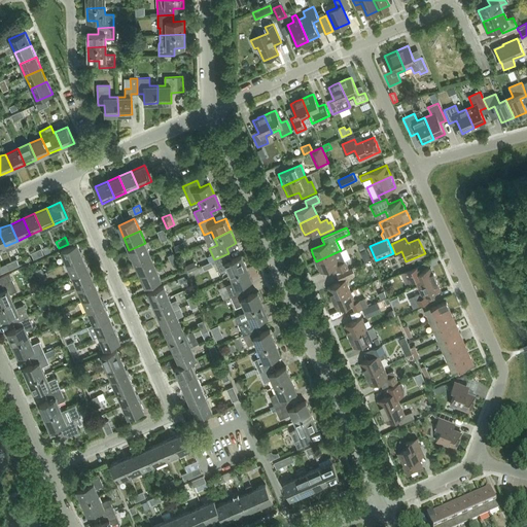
[(67,262),(83,256),(77,243),(61,250),(67,262)]
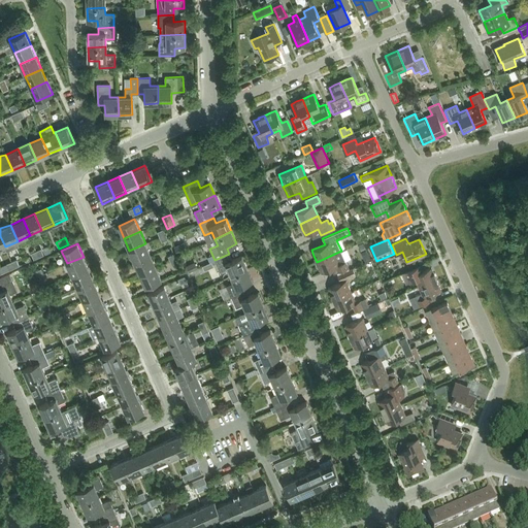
[(129,251),(135,263),(151,256),(145,243),(129,251)]
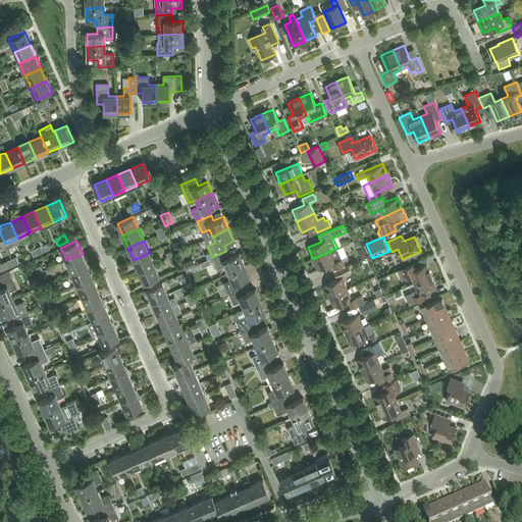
[(177,242),(172,244),(176,252),(186,248),(184,244),(178,246),(177,242)]
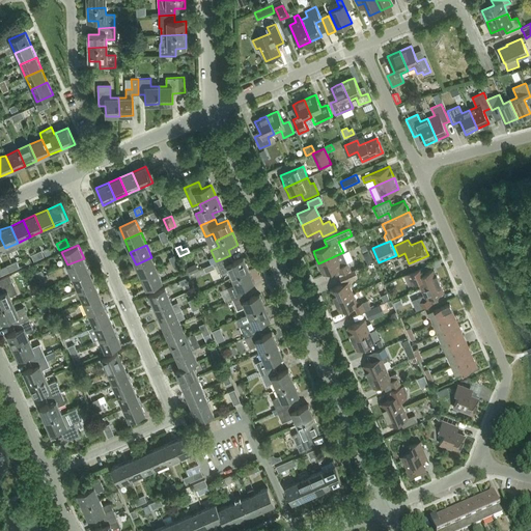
[(40,250),(31,254),(34,261),(44,256),(40,250)]
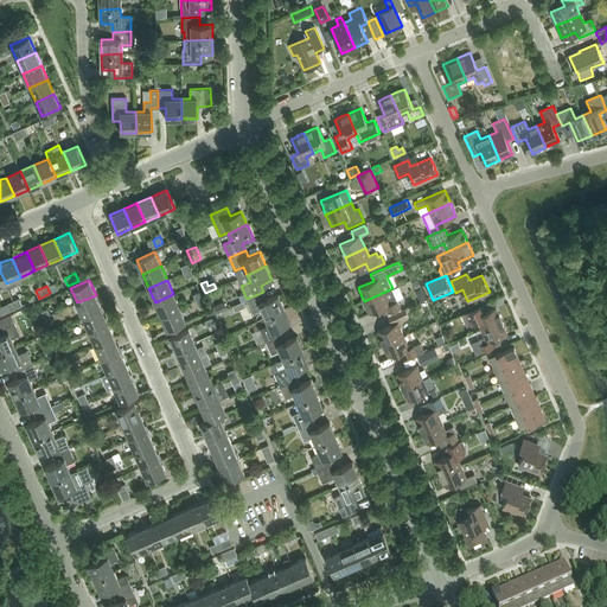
[(393,288),(364,301),(366,307),(370,313),(384,307),(387,314),(401,307),(393,288)]
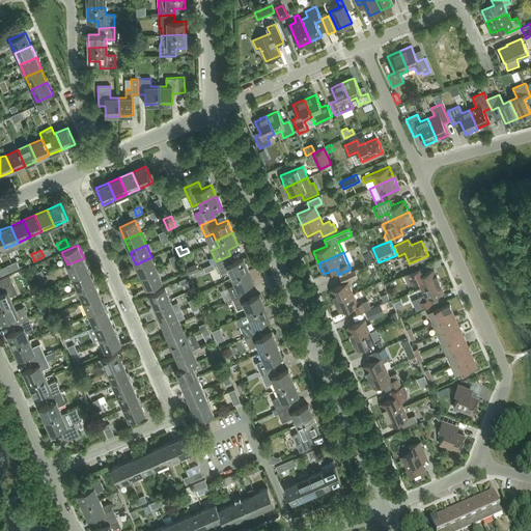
[(229,271),(231,277),(249,270),(243,257),(233,261),(230,255),(216,261),(221,274),(229,271)]
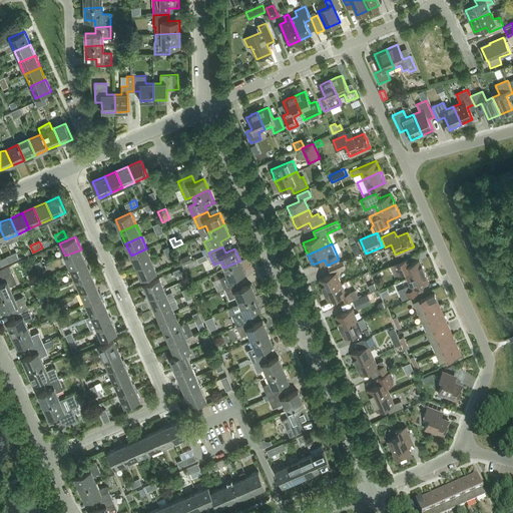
[(131,255),(136,268),(152,261),(146,248),(131,255)]
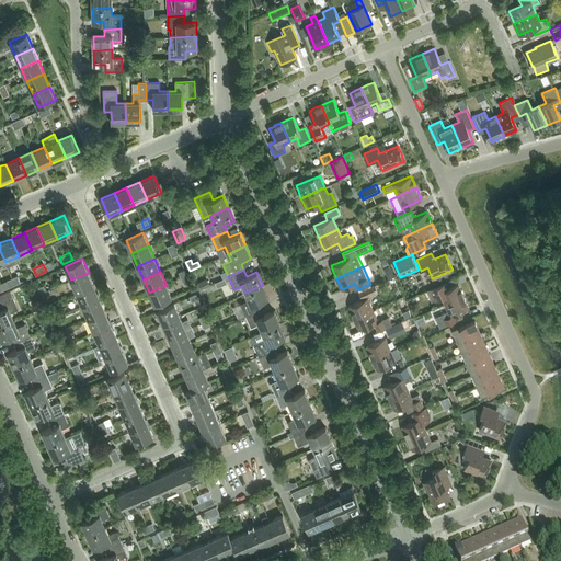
[(71,279),(77,293),(94,285),(89,273),(71,279)]
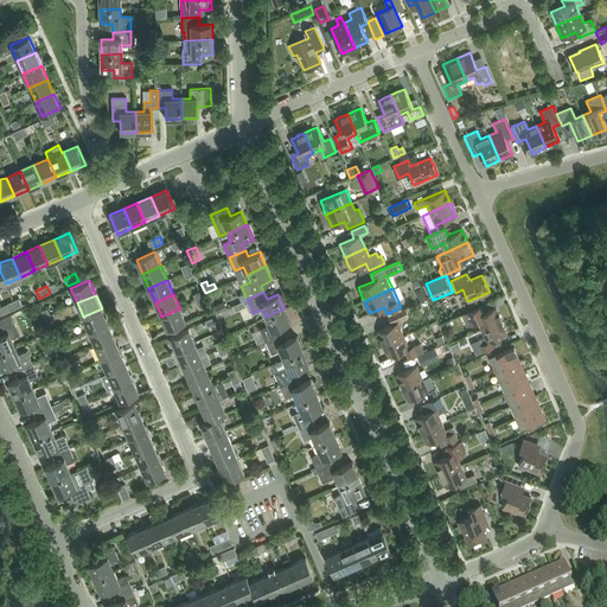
[(11,311),(17,308),(13,300),(7,304),(11,311)]
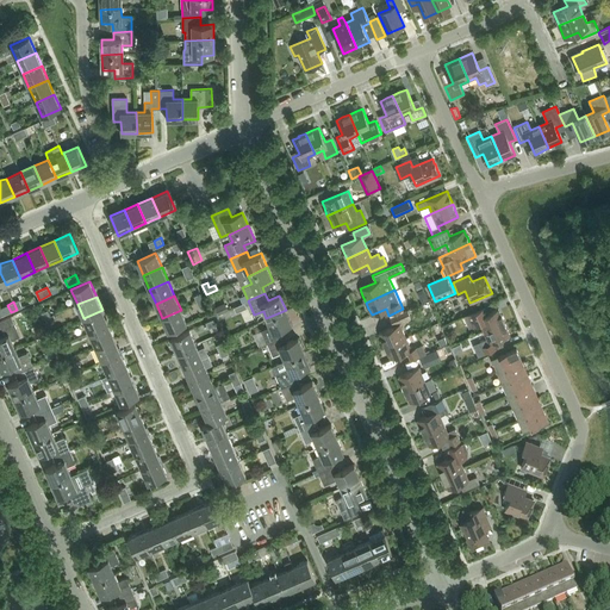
[(218,316),(228,311),(224,303),(215,307),(218,316)]
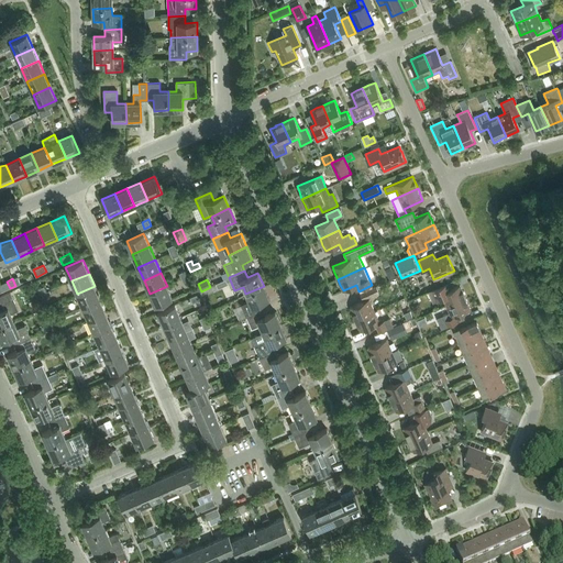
[(225,279),(216,284),(218,288),(228,285),(225,279)]
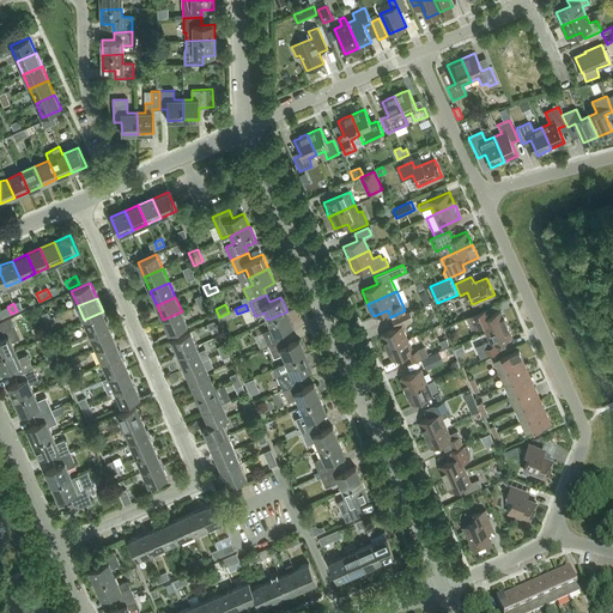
[(503,316),(501,310),(483,319),(480,311),(469,316),(475,328),(483,325),(486,333),(507,323),(504,316),(503,316)]
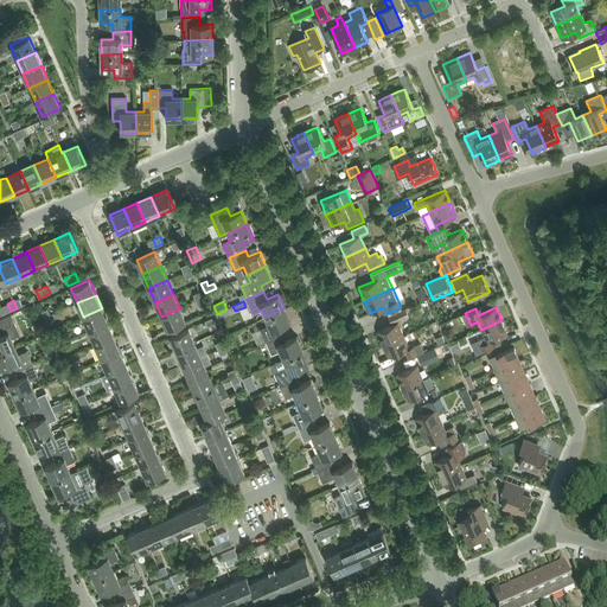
[(83,317),(89,331),(108,323),(102,308),(83,317)]
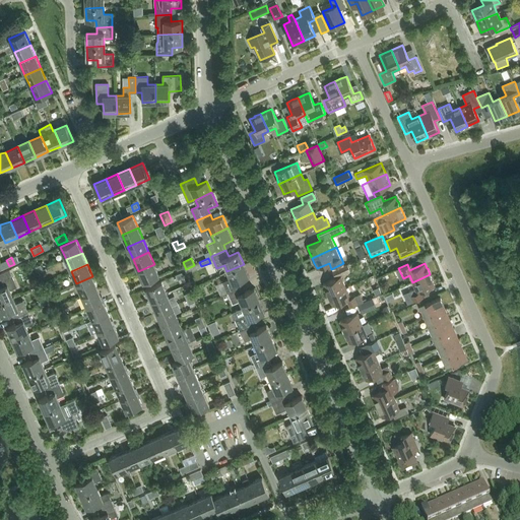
[(159,276),(154,264),(138,271),(143,283),(159,276)]
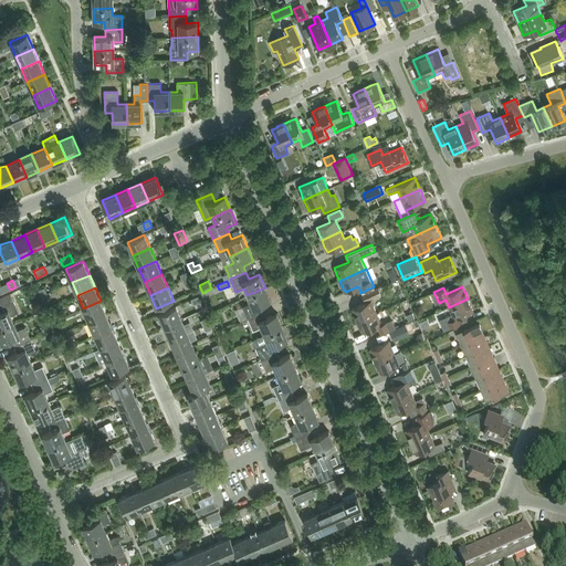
[(240,322),(248,318),(263,312),(260,305),(271,301),(265,287),(247,295),(250,302),(242,306),(234,310),(240,322)]
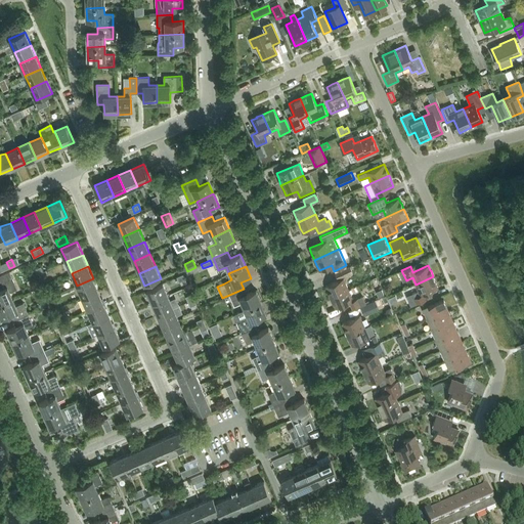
[(349,266),(336,272),(338,278),(352,272),(349,266)]
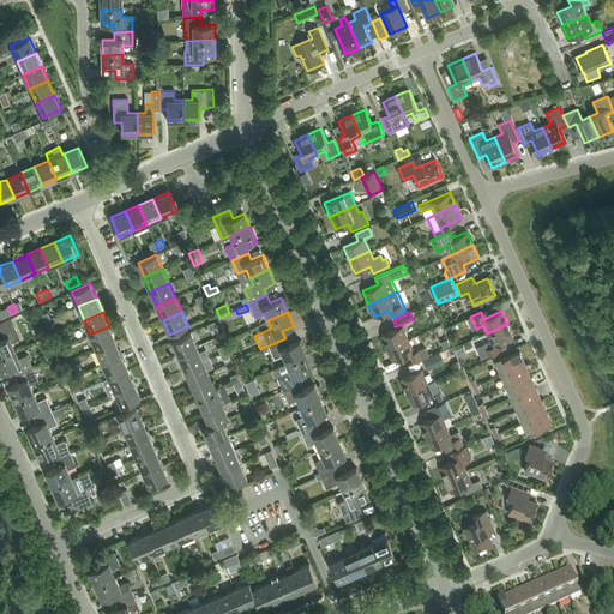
[(54,324),(49,313),(42,315),(47,326),(54,324)]
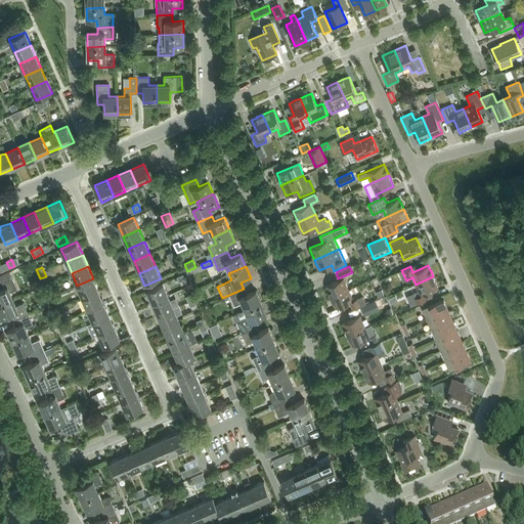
[(0,290),(0,305),(13,300),(10,292),(17,289),(10,271),(0,275),(0,288),(1,290),(0,290)]
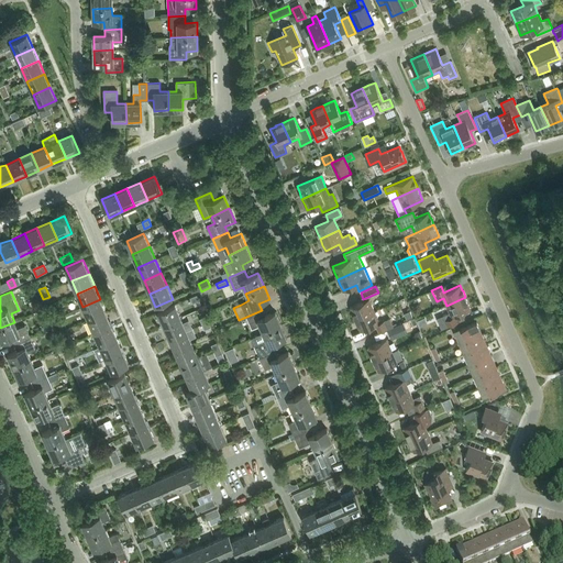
[(442,316),(443,319),(438,321),(441,329),(459,321),(455,316),(471,309),(468,304),(465,297),(446,306),(450,312),(442,316)]
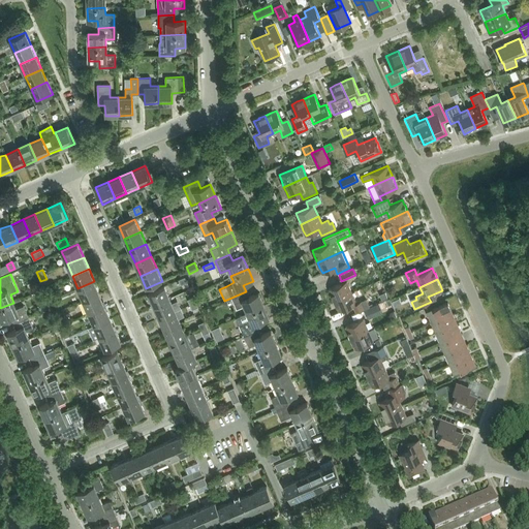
[(99,293),(94,281),(78,288),(84,301),(99,293)]
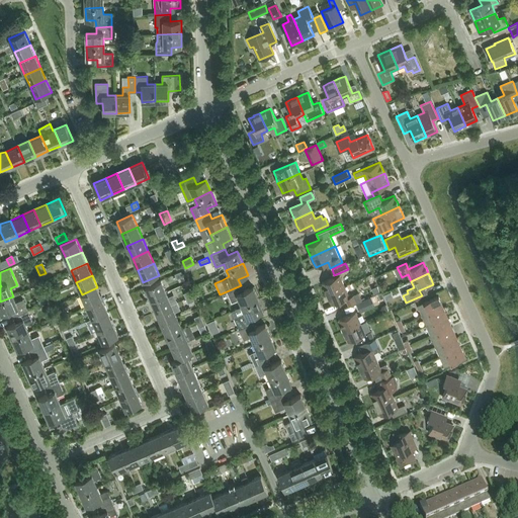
[(324,287),(327,293),(344,286),(339,275),(322,282),(324,287)]
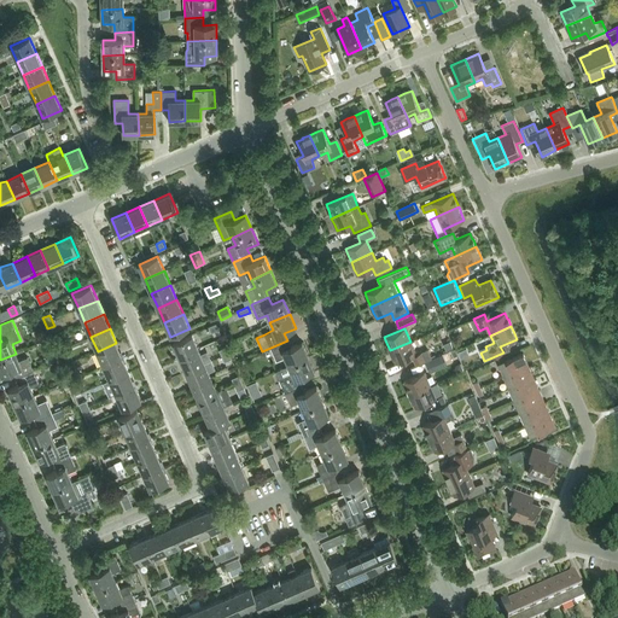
[(180,357),(198,349),(192,334),(173,343),(180,357)]
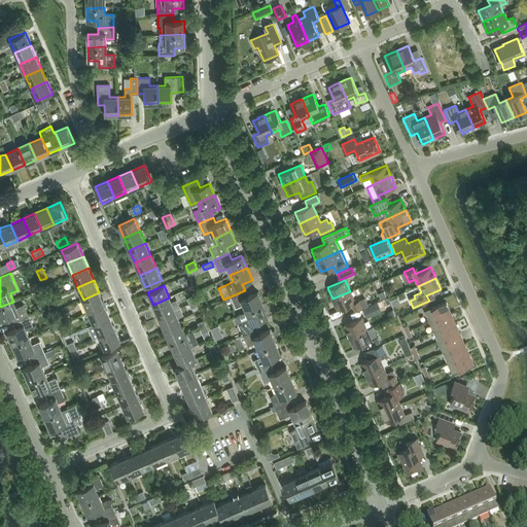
[(243,305),(246,312),(262,304),(257,291),(247,295),(245,290),(231,296),(236,308),(243,305)]
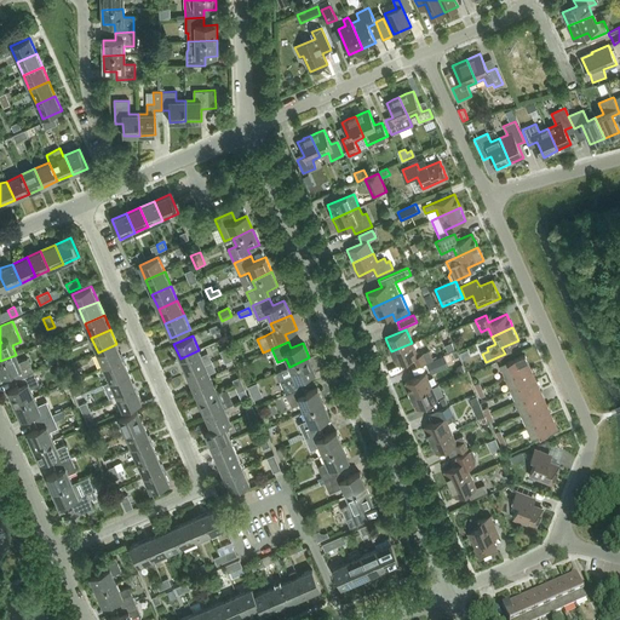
[(412,343),(391,351),(394,359),(395,359),(397,365),(413,357),(417,366),(432,359),(429,350),(418,355),(412,343)]
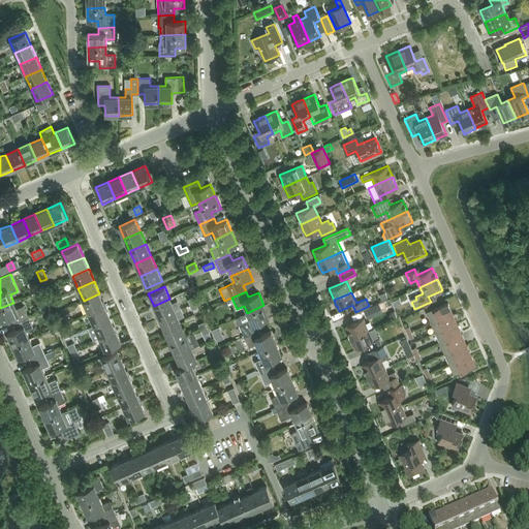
[(57,304),(53,293),(47,297),(51,307),(57,304)]
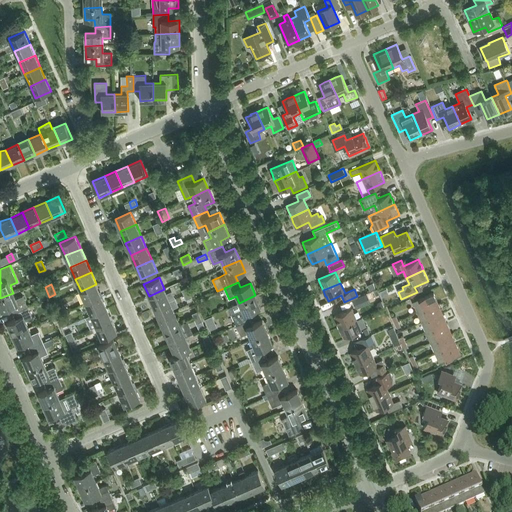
[(81,291),(86,304),(102,297),(96,284),(81,291)]
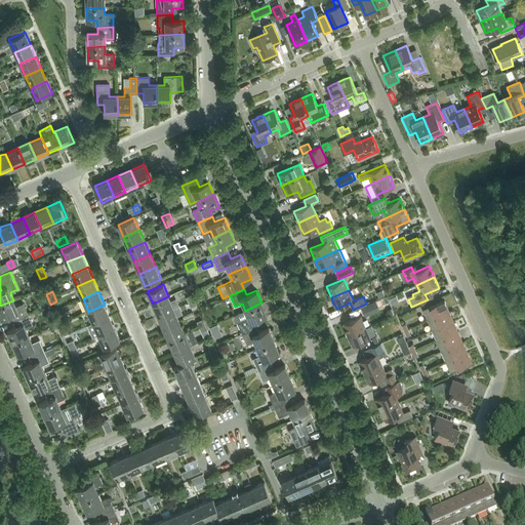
[(174,310),(168,296),(153,304),(158,317),(174,310)]
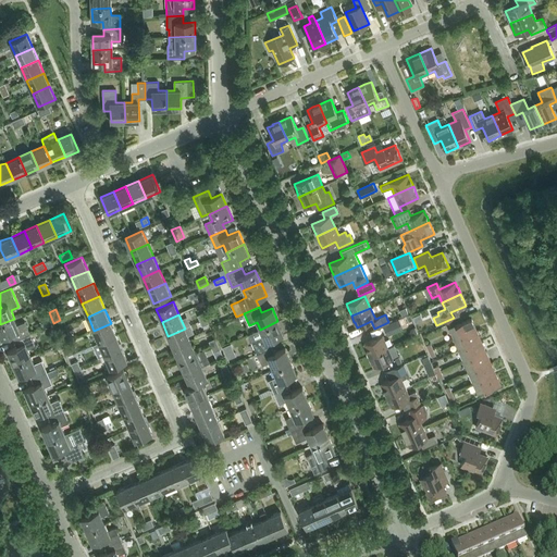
[(448,329),(454,339),(477,330),(474,324),(471,318),(448,329)]
